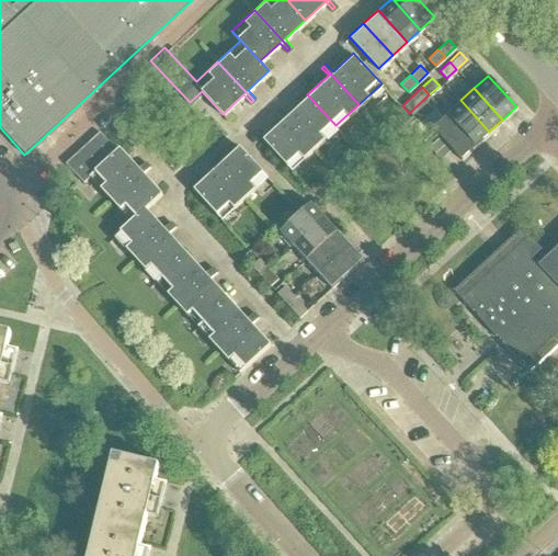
[(281,105),(279,108),(314,146),(336,125),(307,94),(287,113),(281,105)]
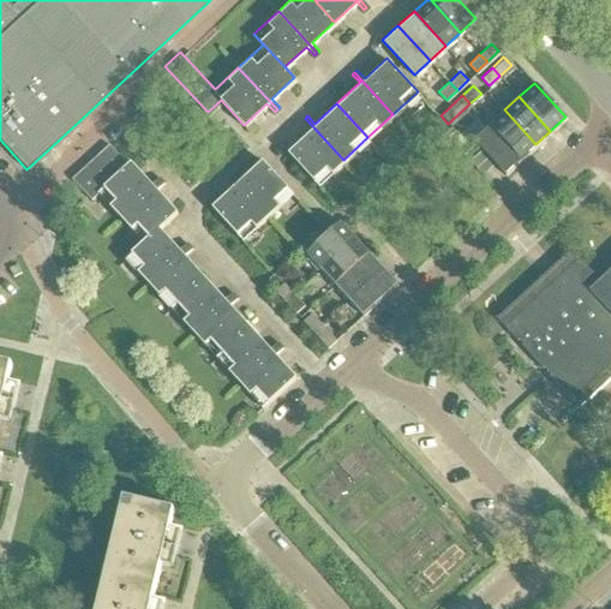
[(504,109),(489,124),(520,159),(535,144),(504,109)]
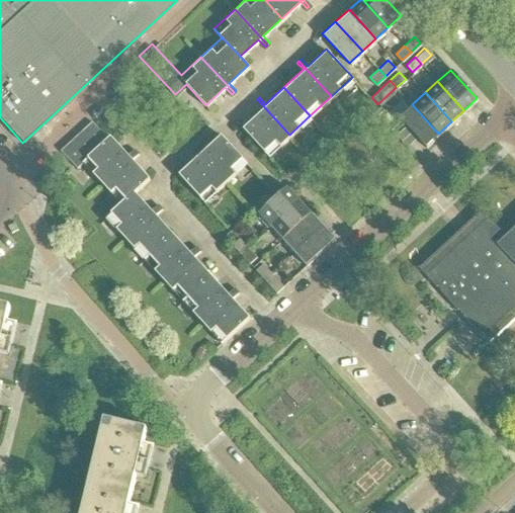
[(289,135),(257,99),(255,100),(261,107),(241,125),(267,155),(289,135)]
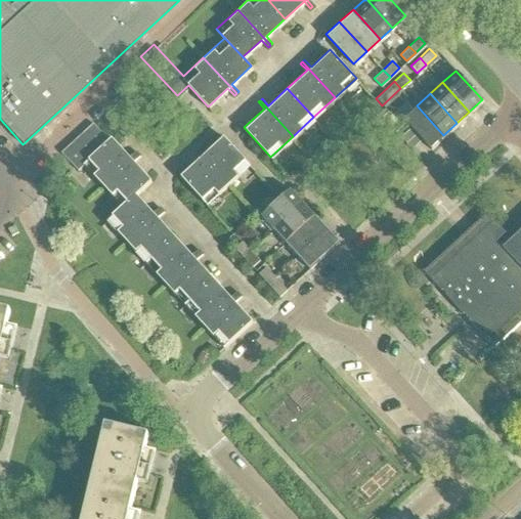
[(443,135),(417,105),(402,118),(429,147),(443,135)]
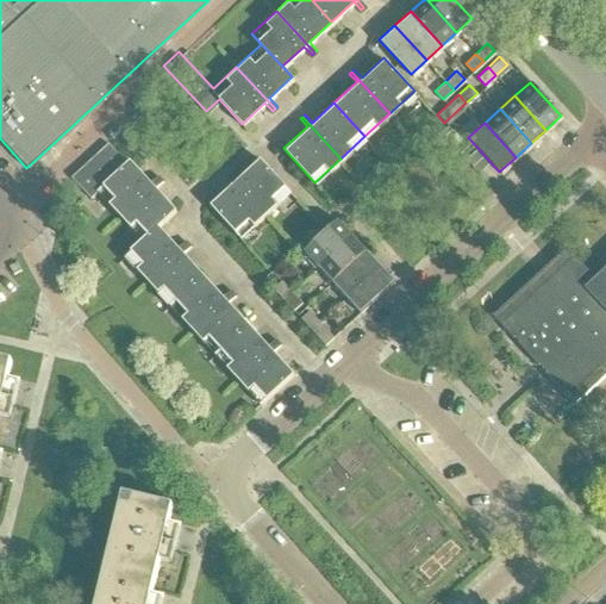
[(95,190),(139,237),(141,238),(156,223),(157,224),(175,207),(155,186),(162,179),(156,173),(149,180),(127,156),(124,160),(106,141),(69,174),(88,195),(95,190)]
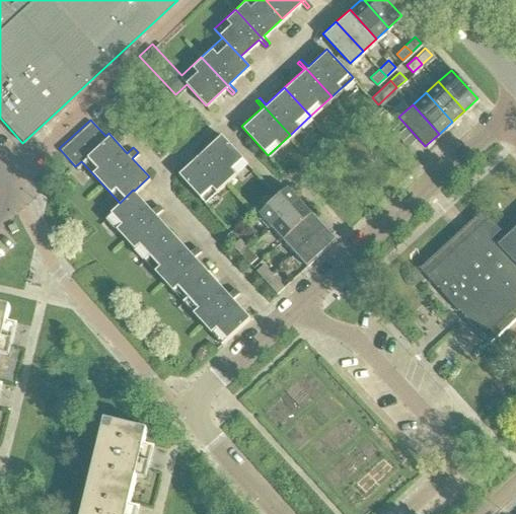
[(195,143),(194,145),(224,180),(244,161),(220,134),(202,150),(195,143)]
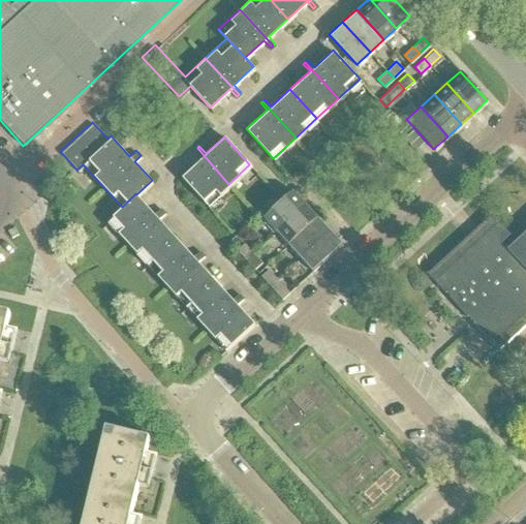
[(228,184),(197,148),(195,150),(202,157),(181,177),(207,204),(228,184)]
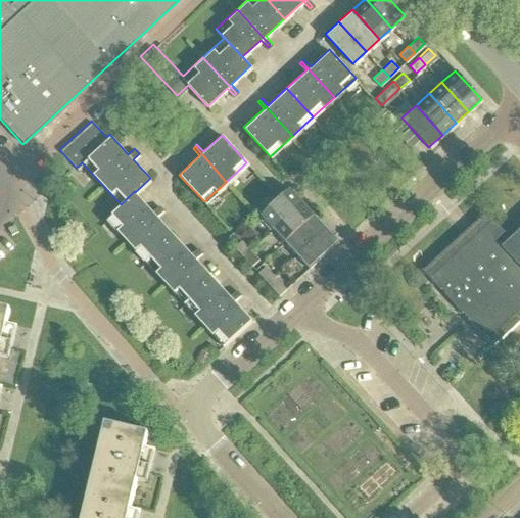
[(258,214),(271,228),(300,200),(288,187),(277,197),(258,214)]
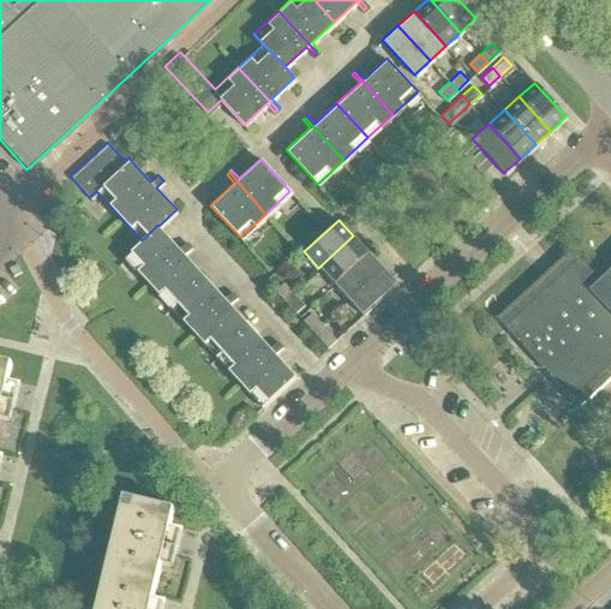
[(123,256),(169,306),(203,275),(183,254),(191,245),(185,239),(178,246),(159,226),(157,225),(142,240),(141,239),(123,256)]
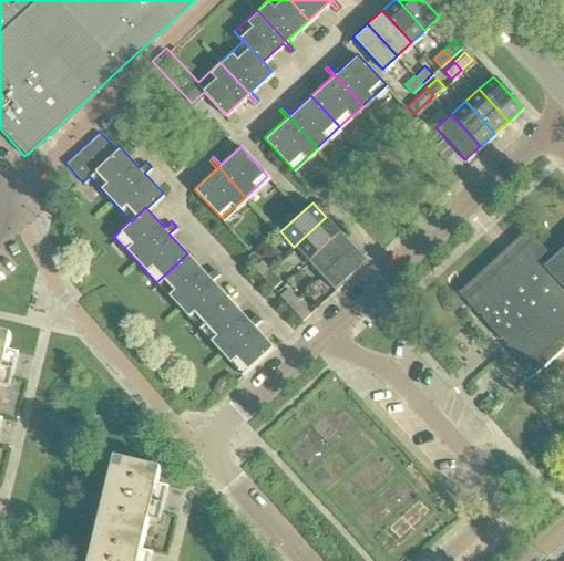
[(294,247),(307,260),(339,231),(326,217),(294,247)]
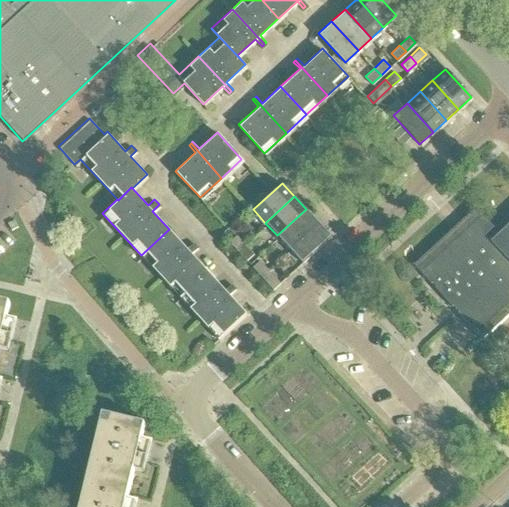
[(412,263),(480,338),(508,311),(508,221),(489,239),(483,233),(492,225),(474,206),(461,217),(458,214),(446,226),(449,229),(412,263)]
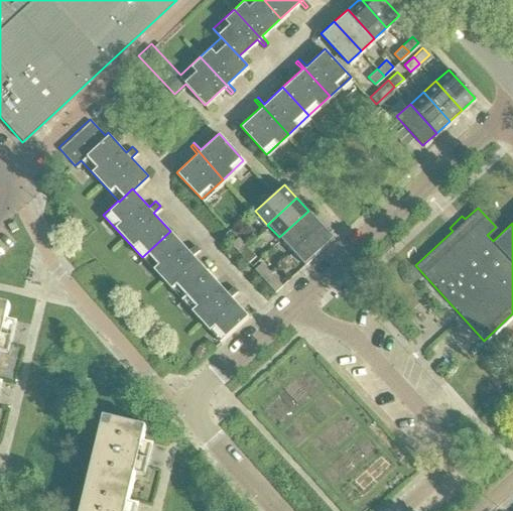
[(279,237),(291,250),(319,224),(308,211),(279,237)]
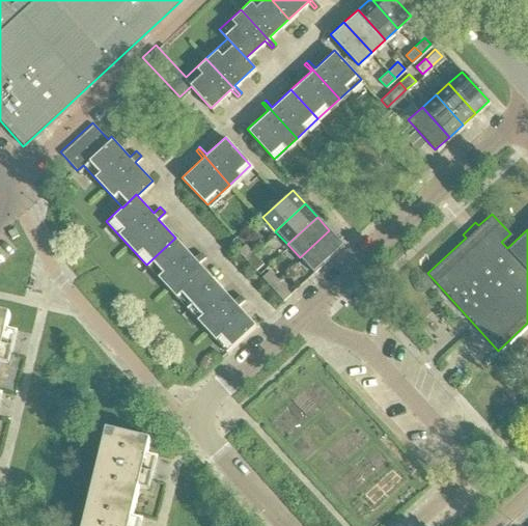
[(329,230),(300,257),(311,271),(341,244),(329,230)]
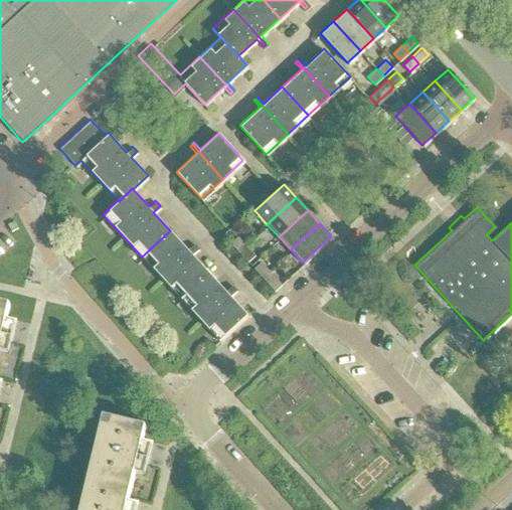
[(142,257),(179,298),(208,272),(191,253),(197,247),(193,242),(187,248),(170,230),(142,257)]
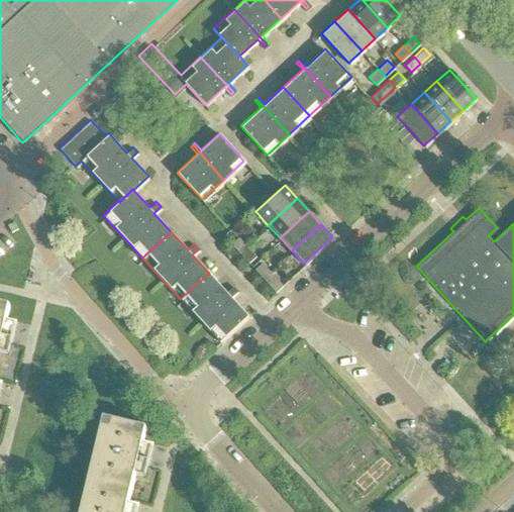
[(229,242),(238,252),(246,245),(236,235),(229,242)]
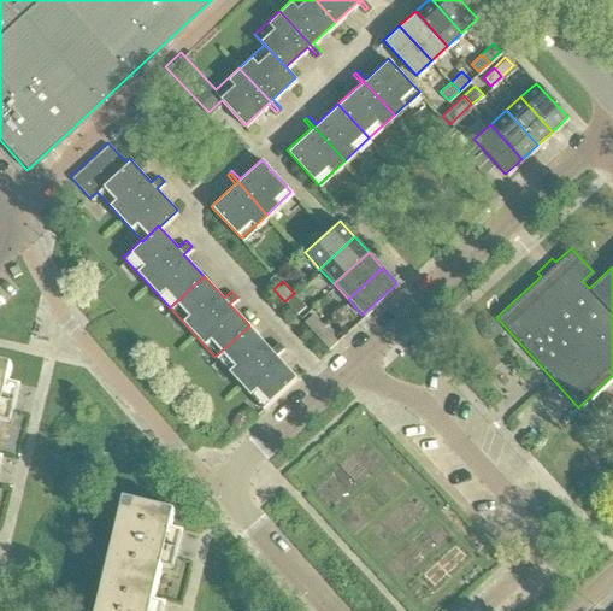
[(294,293),(284,301),(295,312),(304,304),(294,293)]
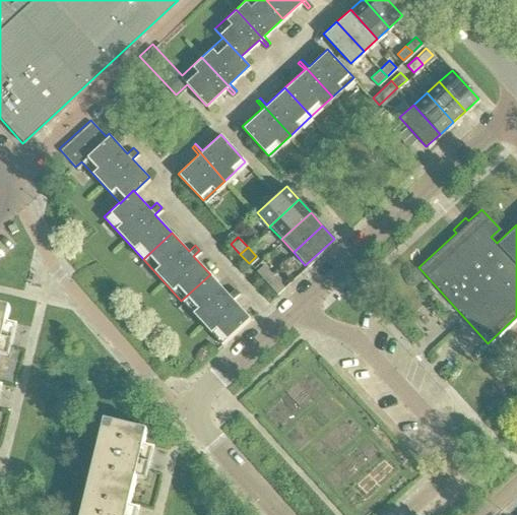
[(255,269),(264,279),(271,272),(262,263),(255,269)]
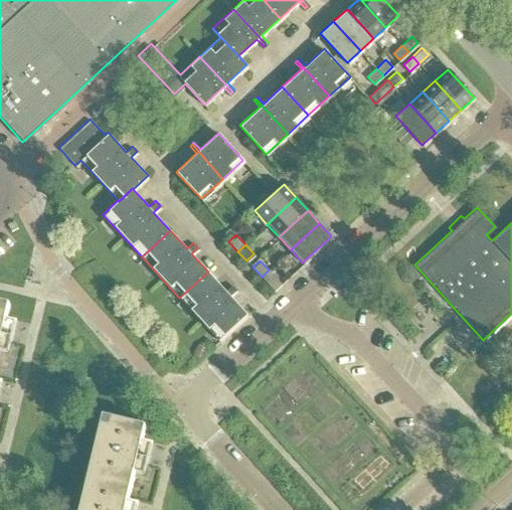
[(269,270),(262,277),(273,290),(281,283),(269,270)]
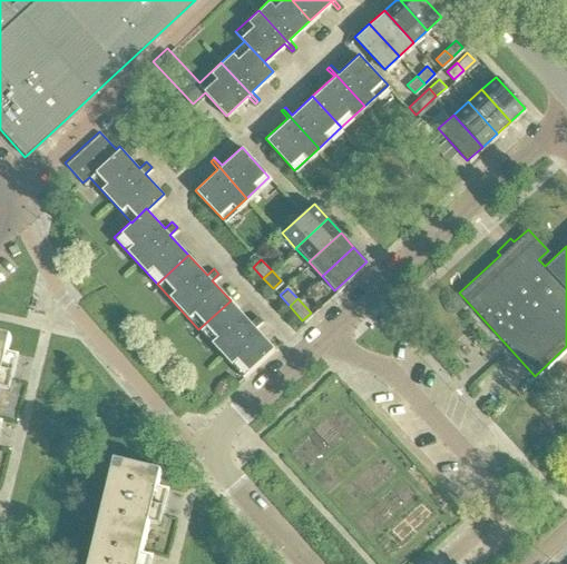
[(231,300),(198,329),(242,376),(273,348),(265,339),(253,326),(261,319),(257,314),(250,322),(231,300)]
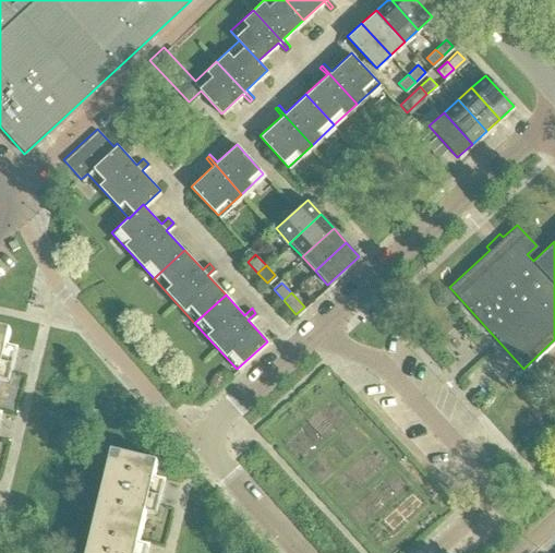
[(4,370),(10,348),(3,346),(8,328),(0,326),(0,369),(4,370)]
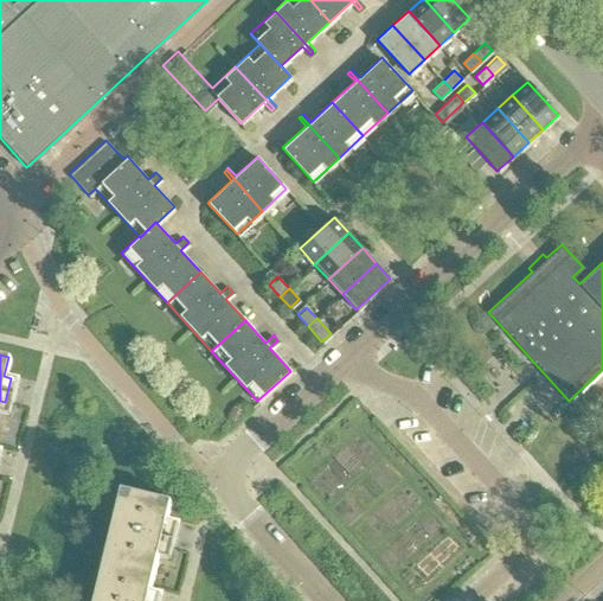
[(165,547),(171,522),(165,520),(168,502),(119,488),(102,561),(152,574),(159,544),(165,547)]
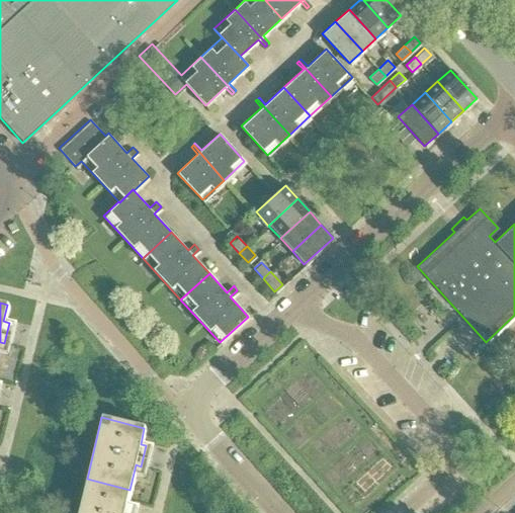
[(129,512),(132,506),(125,504),(130,490),(87,479),(78,512),(129,512)]
